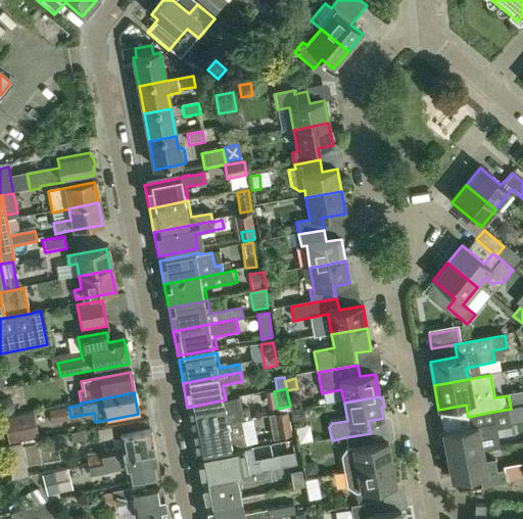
[(227,399),(226,399),(187,408),(192,430),(241,421),(244,420),(239,397),(227,399)]
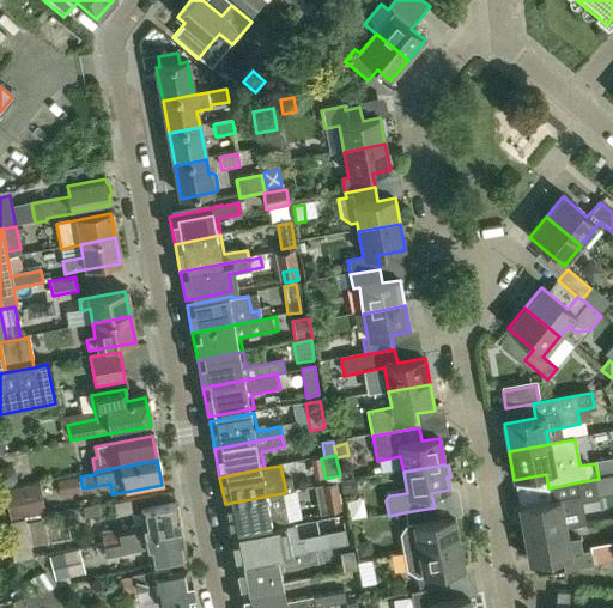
[(11,488),(16,482),(14,475),(7,470),(0,472),(0,487),(4,491),(11,488)]
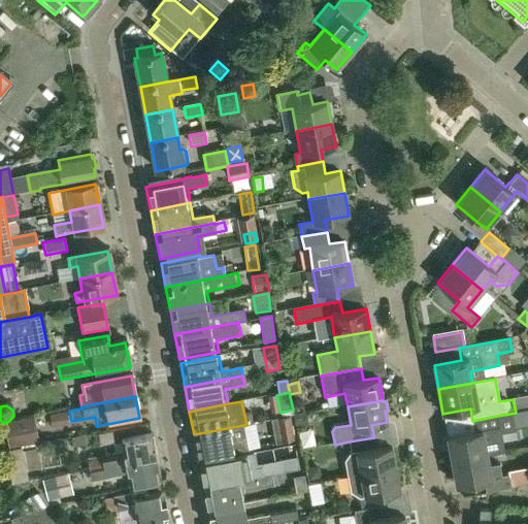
[(65,413),(50,415),(52,426),(67,424),(65,413)]
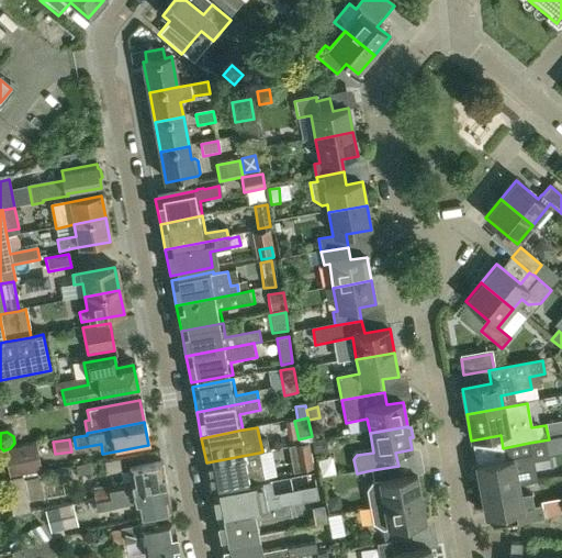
[(312,444),(314,458),(328,455),(326,442),(313,444),(312,444)]
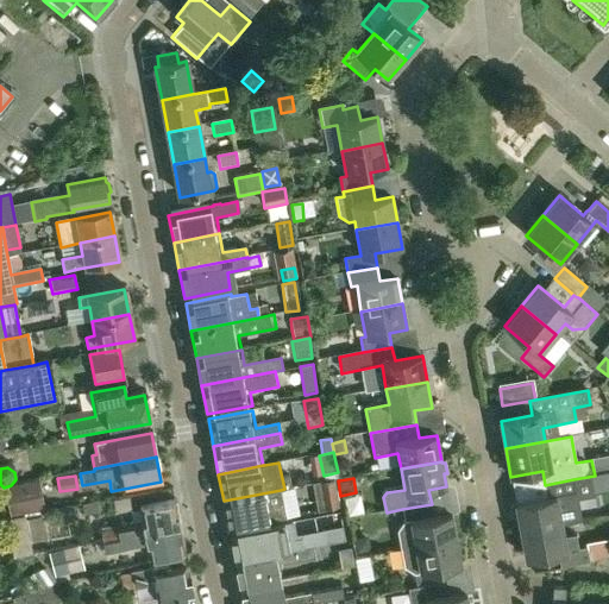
[(521,533),(560,526),(558,511),(579,508),(573,479),(545,485),(547,498),(516,504),(521,533)]
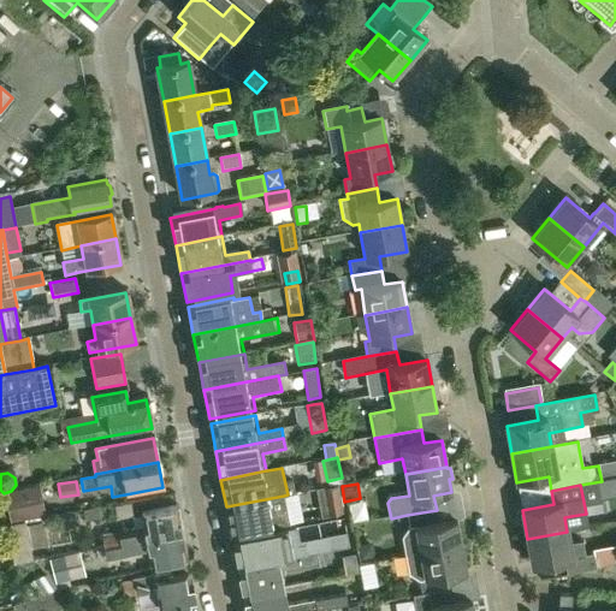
[(338,486),(324,488),(330,517),(343,515),(338,486)]
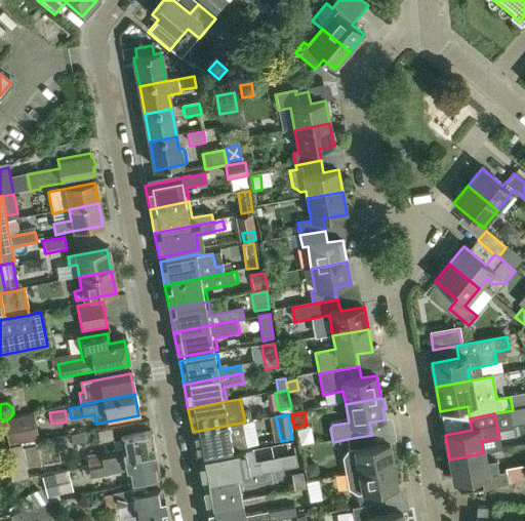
[(7,449),(22,446),(38,443),(33,418),(2,424),(7,449)]
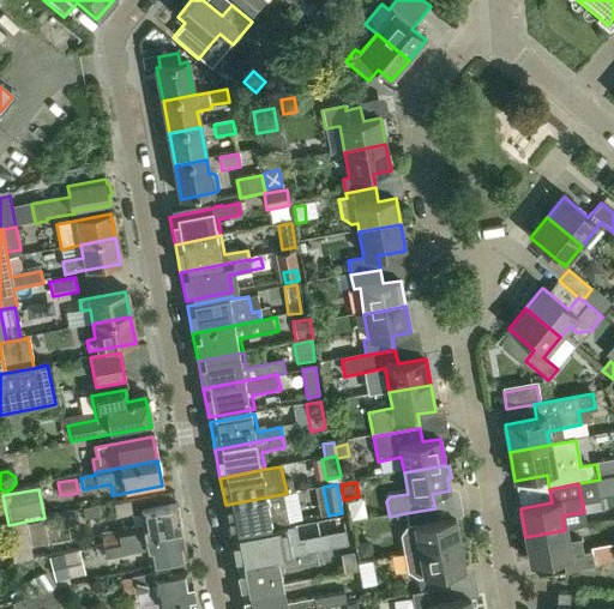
[(226,505),(230,534),(289,523),(283,494),(226,505)]
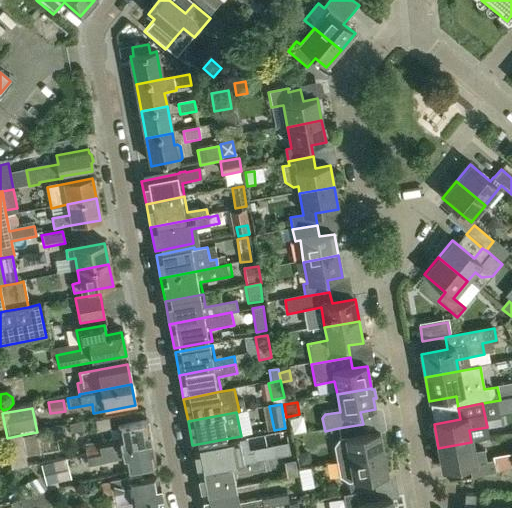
[(86,456),(151,444),(146,422),(117,428),(119,440),(84,447),(86,456)]
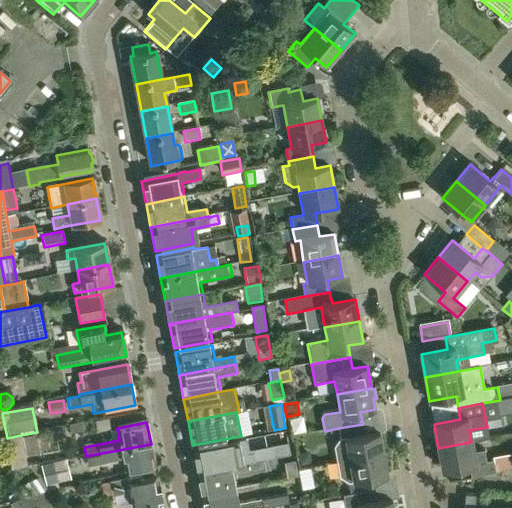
[(337,463),(383,454),(379,433),(365,435),(363,424),(338,428),(340,440),(334,447),(337,463)]
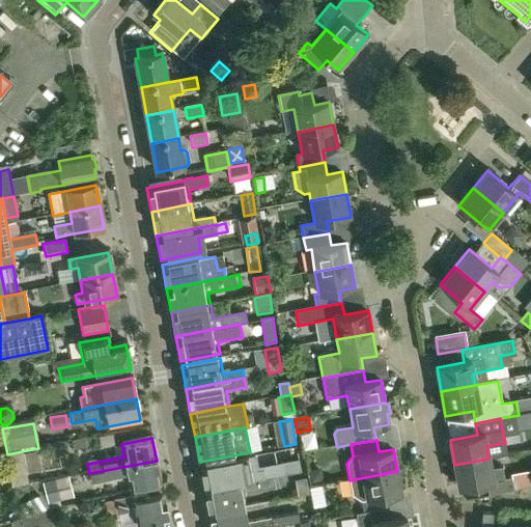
[(3,454),(9,489),(28,486),(22,451),(3,454)]
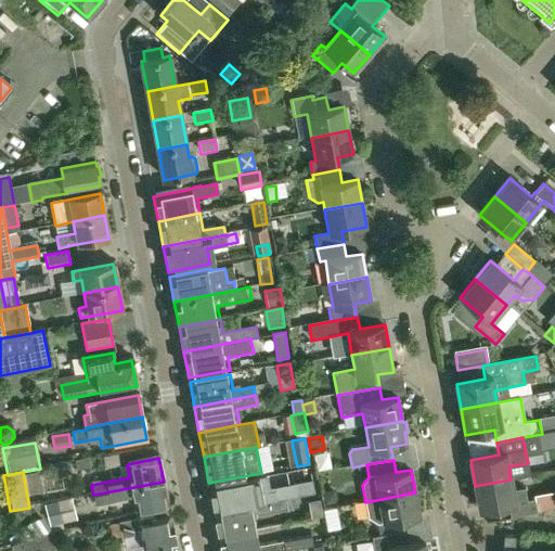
[(214,512),(275,501),(273,492),(254,496),(250,479),(209,487),(214,512)]
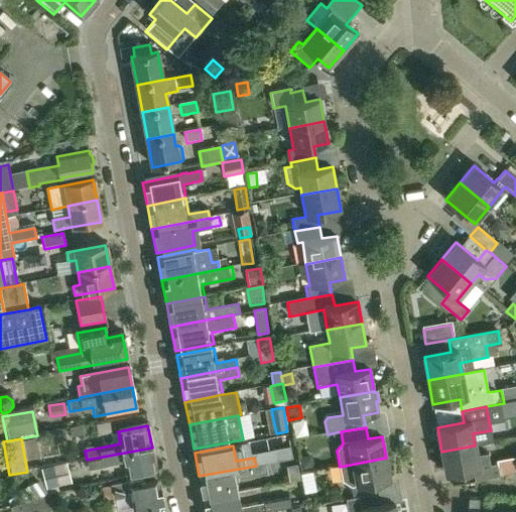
[(475,445),(441,452),(446,476),(473,471),(475,482),(500,478),(497,466),(487,468),(484,456),(477,458),(475,445)]
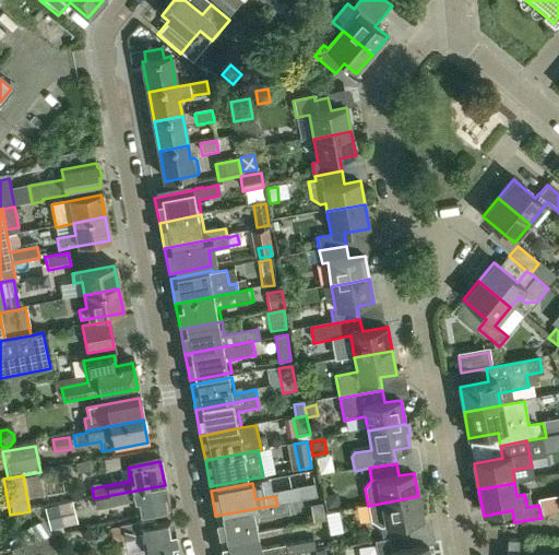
[(297,487),(299,500),(317,497),(313,484),(297,487)]
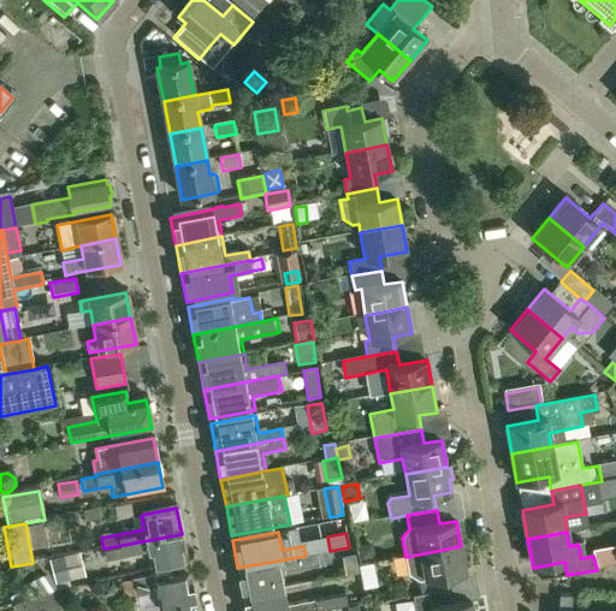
[(182,534),(104,549),(106,561),(148,552),(150,565),(187,558),(182,534)]
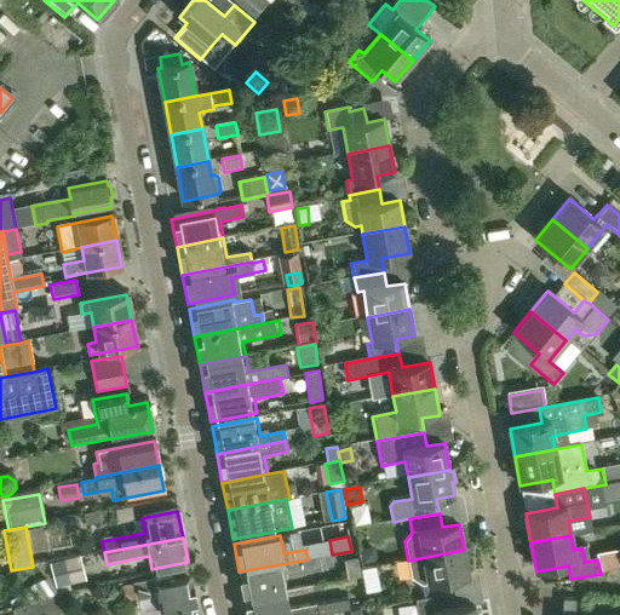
[(424,599),(454,595),(452,580),(469,576),(464,550),(408,561),(412,579),(422,585),(424,599)]
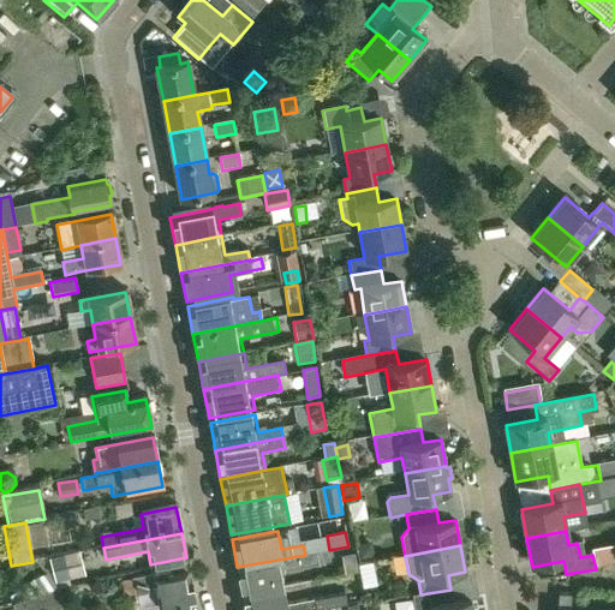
[(243,596),(287,586),(285,570),(308,566),(305,555),(237,567),(243,596)]
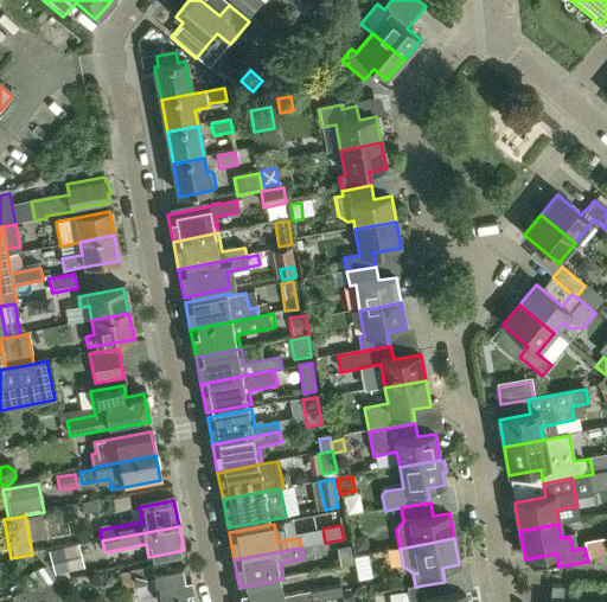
[(340,567),(353,565),(350,548),(338,550),(340,567)]
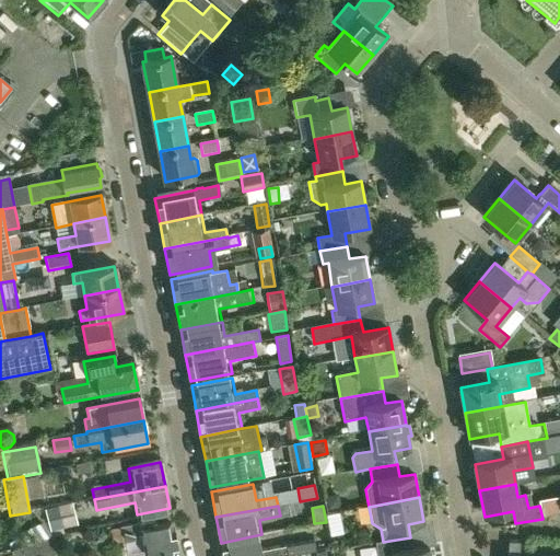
[(62,529),(57,507),(45,510),(50,532),(62,529)]
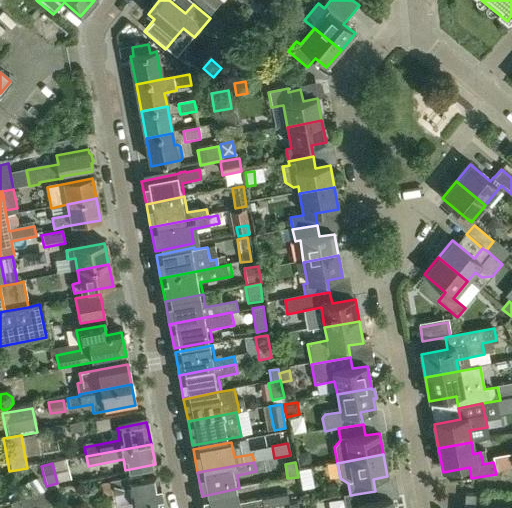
[(161,501),(159,487),(157,487),(155,479),(141,481),(140,476),(109,482),(112,496),(129,493),(132,506),(161,501)]
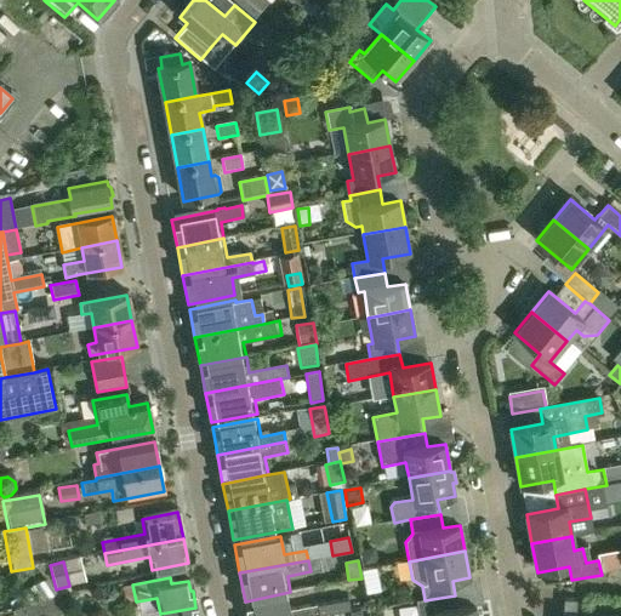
[(348,600),(317,606),(294,611),(290,592),(245,602),(246,615),(325,615),(351,610),(348,600)]
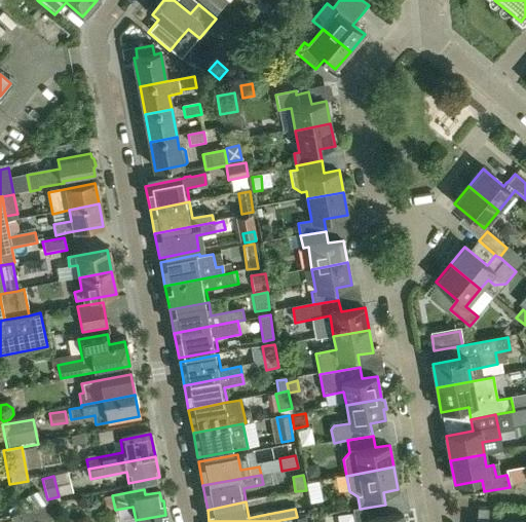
[(47,505),(9,519),(10,521),(50,521),(47,505)]
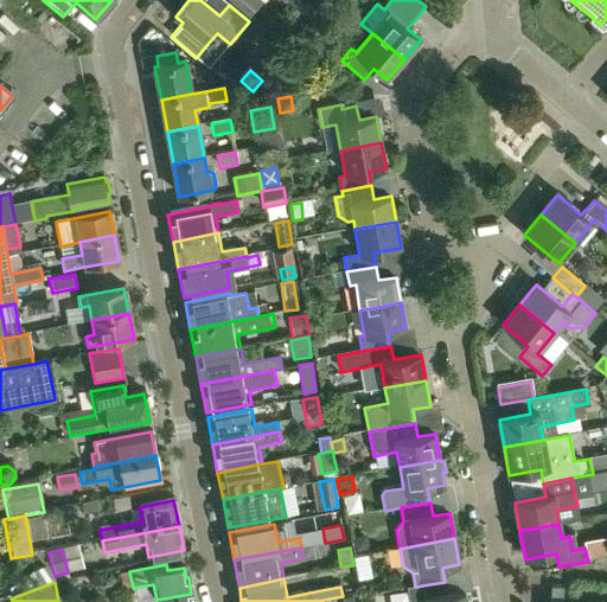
[(466,601),(465,591),(447,595),(445,582),(415,587),(404,589),(406,601),(466,601)]
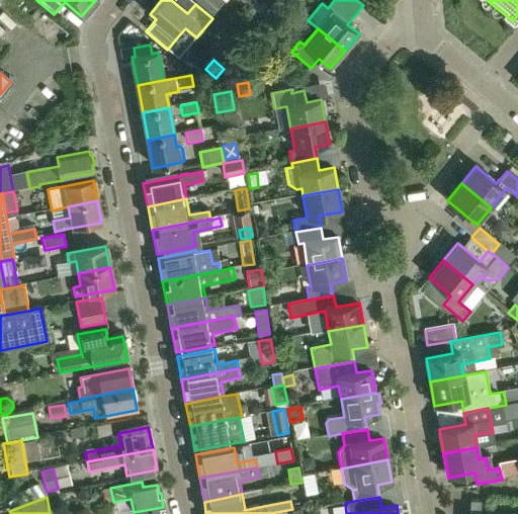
[(481,513),(482,502),(470,502),(469,513),(481,513)]
